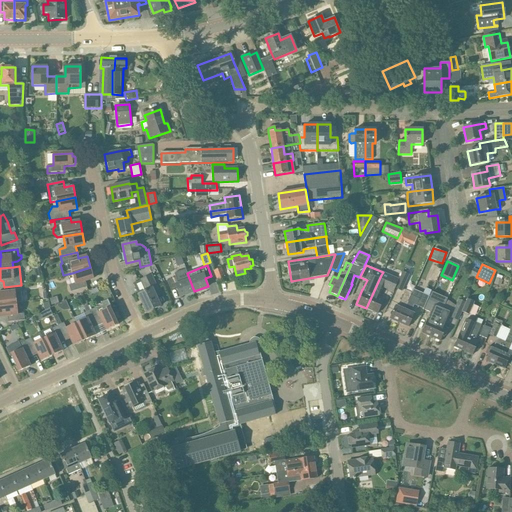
[(94,279),(90,267),(72,273),(75,284),(69,286),(71,292),(87,287),(85,281),(94,279)]
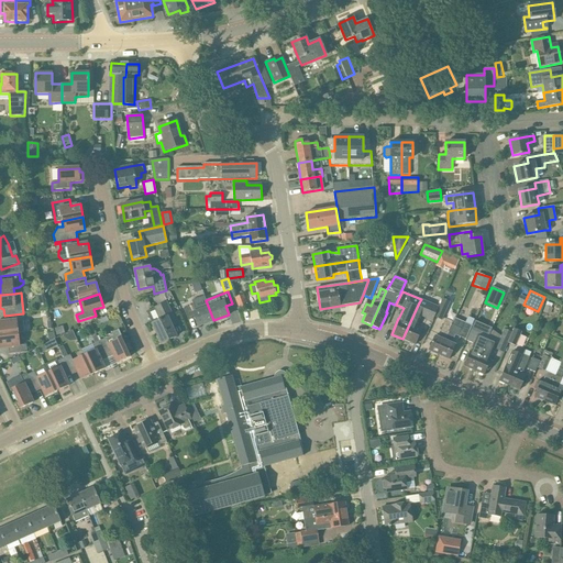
[(243,295),(234,298),(239,311),(249,308),(243,295)]
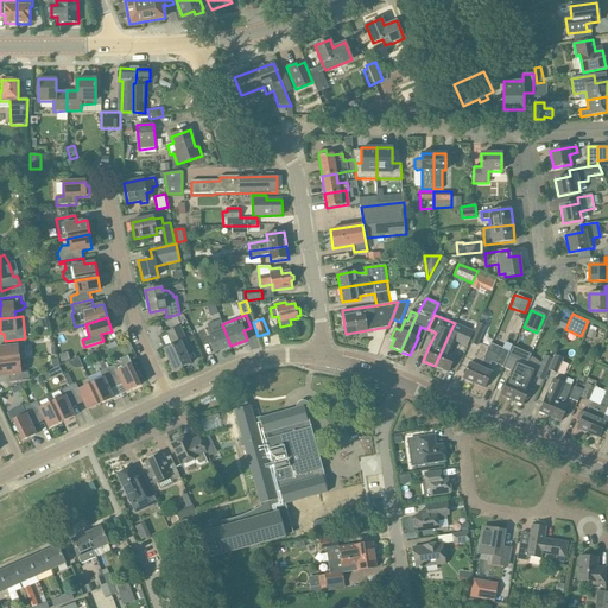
[(208,329),(200,333),(204,346),(210,343),(214,353),(230,346),(222,324),(220,320),(207,324),(208,329)]
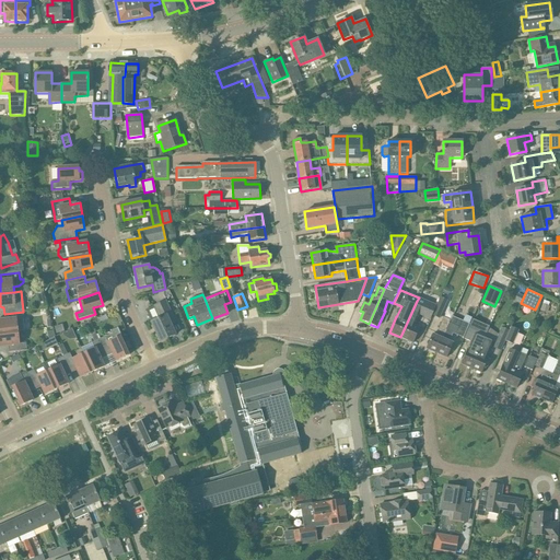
[(417,301),(400,337),(412,342),(419,327),(413,325),(419,314),(430,319),(432,315),(436,305),(419,298),(417,301)]
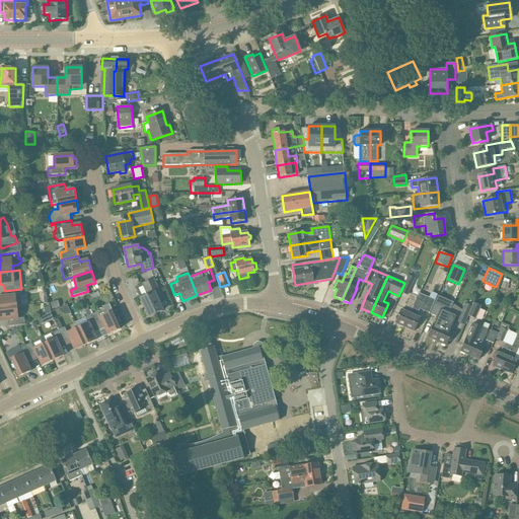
[(408,276),(404,283),(400,292),(406,295),(415,279),(408,276)]
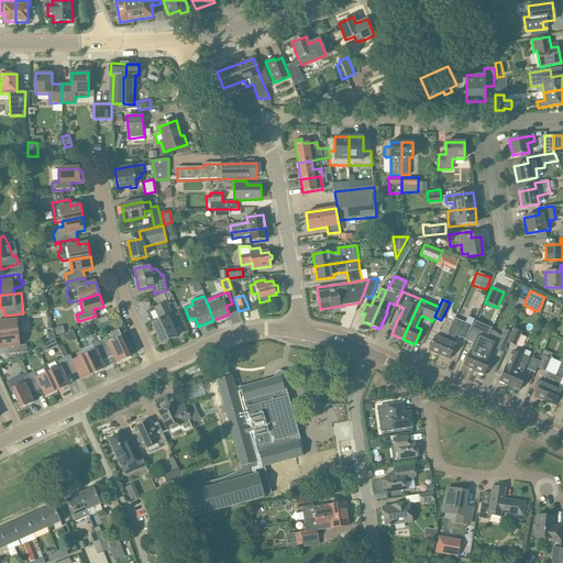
[(173,315),(166,302),(155,308),(161,320),(152,323),(162,344),(177,337),(167,318),(173,315)]
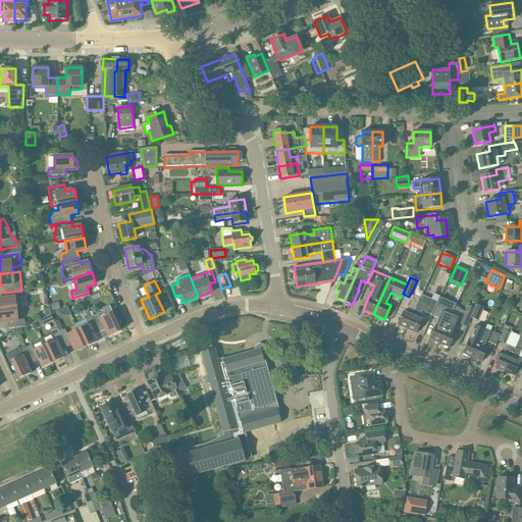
[(5,299),(0,299),(0,311),(17,309),(17,310),(22,309),(21,297),(22,297),(21,291),(4,293),(5,299)]
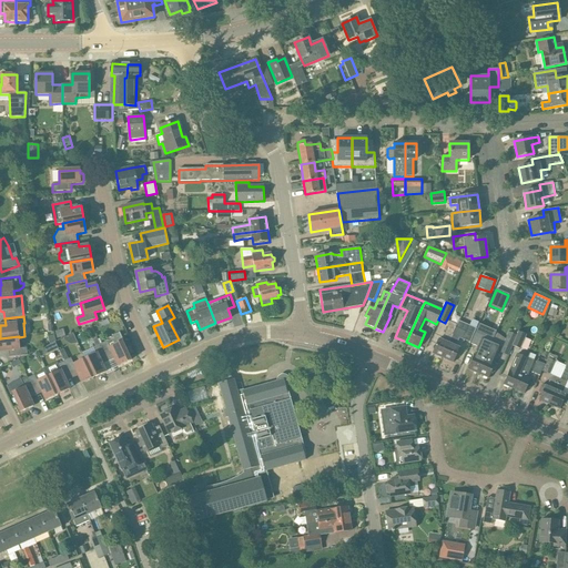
[(457,325),(443,358),(453,363),(459,347),(456,346),(459,337),(469,343),(476,328),(469,325),(459,321),(457,325)]
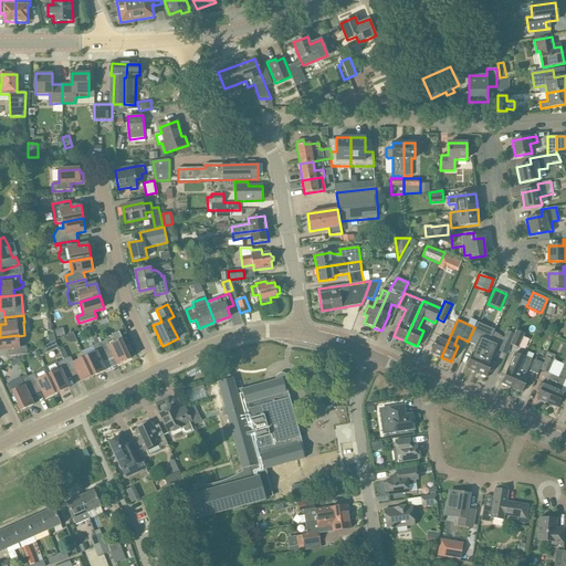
[(430,352),(441,357),(456,324),(448,321),(440,338),(437,337),(430,352)]
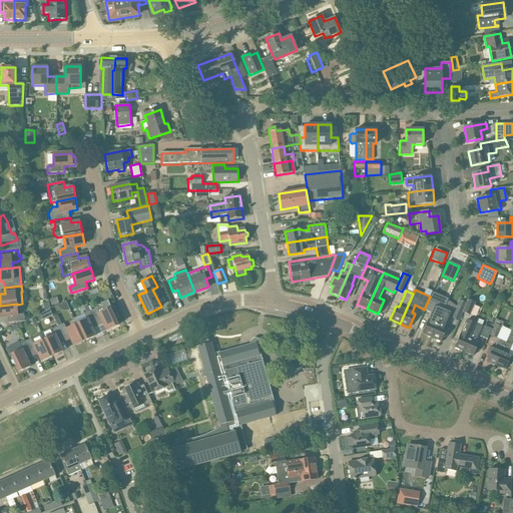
[(468,299),(466,303),(462,312),(463,313),(470,316),(476,303),(468,299)]
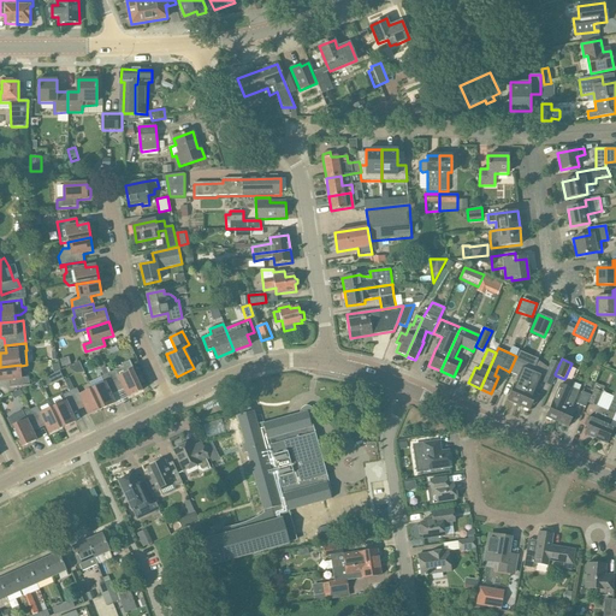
[(560,363),(551,360),(542,381),(551,386),(556,375),(555,374),(560,363)]
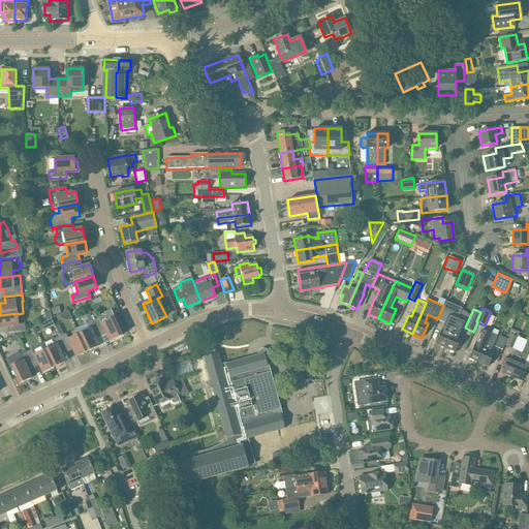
[(93,321),(101,338),(106,335),(111,342),(122,337),(113,319),(115,318),(112,310),(104,313),(105,315),(99,318),(93,321)]
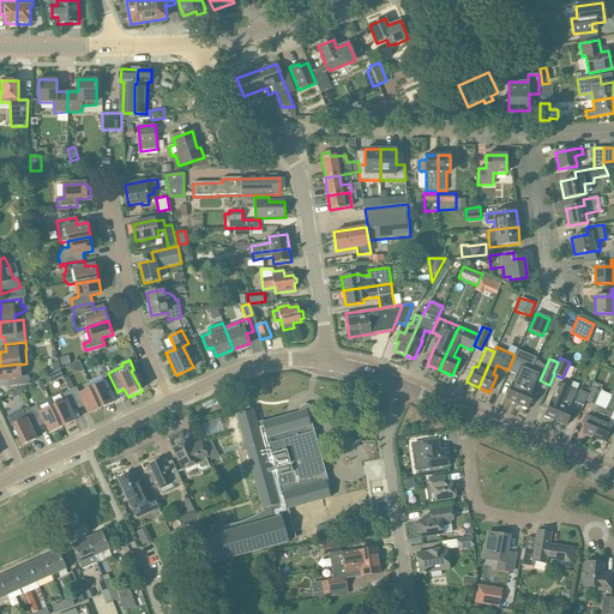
[(512,383),(505,399),(517,404),(530,371),(523,367),(519,366),(521,363),(512,360),(507,372),(516,375),(512,384),(512,383)]
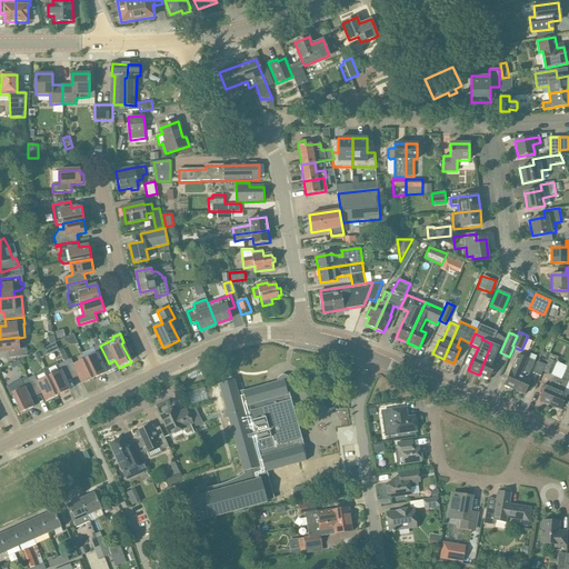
[(20,350),(19,337),(0,339),(0,352),(8,351),(9,358),(28,357),(27,349),(20,350)]
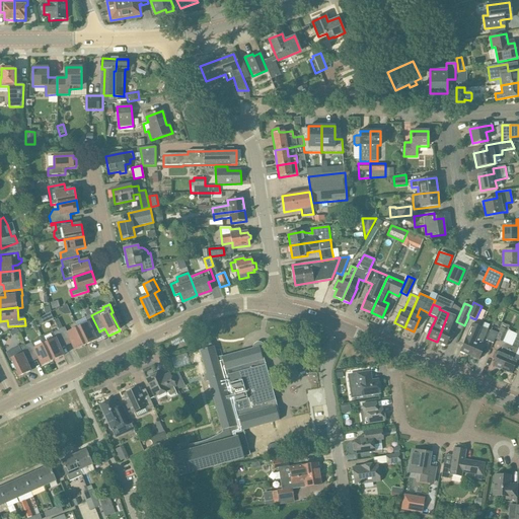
[(99,331),(91,315),(89,309),(84,311),(87,317),(85,318),(88,323),(77,328),(86,346),(97,341),(93,334),(99,331)]
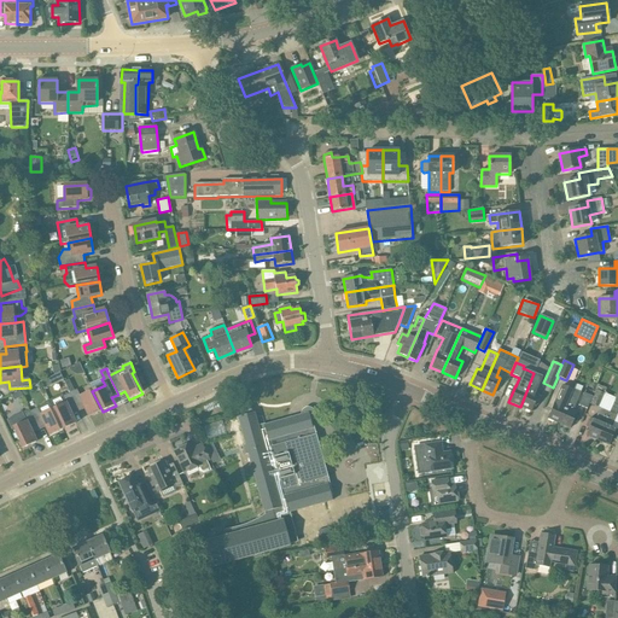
[(534,373),(520,407),(531,412),(535,404),(537,406),(541,397),(538,396),(538,395),(536,395),(542,382),(543,377),(535,373),(534,373)]
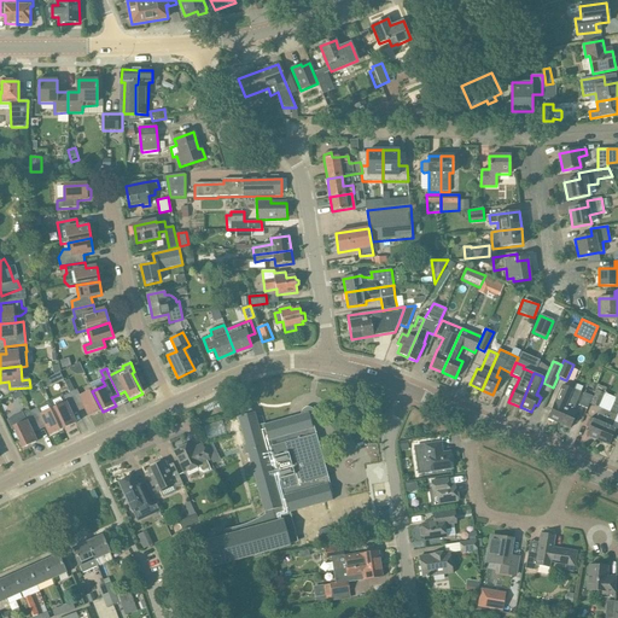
[(70,382),(65,384),(70,394),(79,413),(86,409),(89,418),(103,412),(92,391),(80,396),(77,390),(74,391),(70,382)]
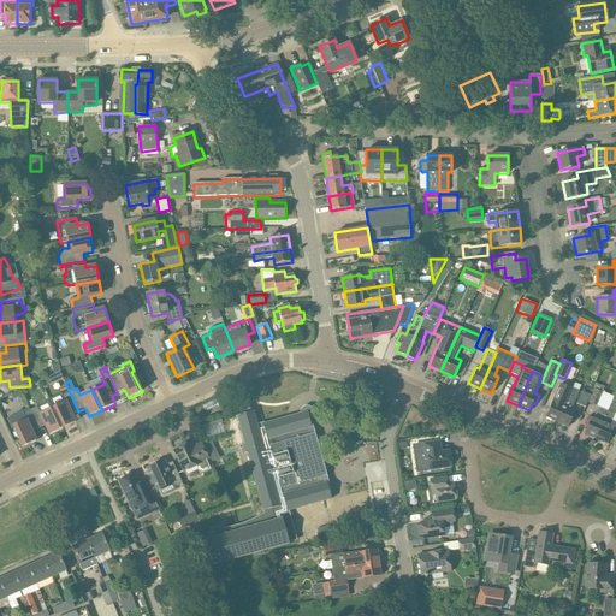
[(545,418),(558,422),(573,389),(560,384),(551,402),(545,418)]
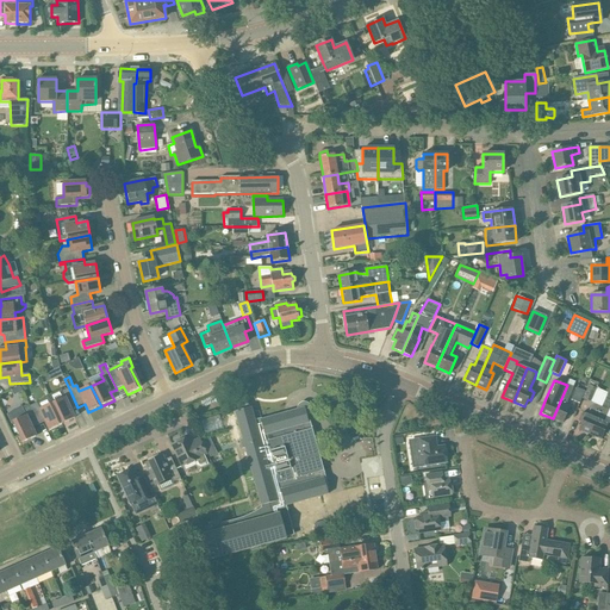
[(587,385),(583,398),(592,403),(597,390),(597,388),(599,385),(590,380),(587,385)]
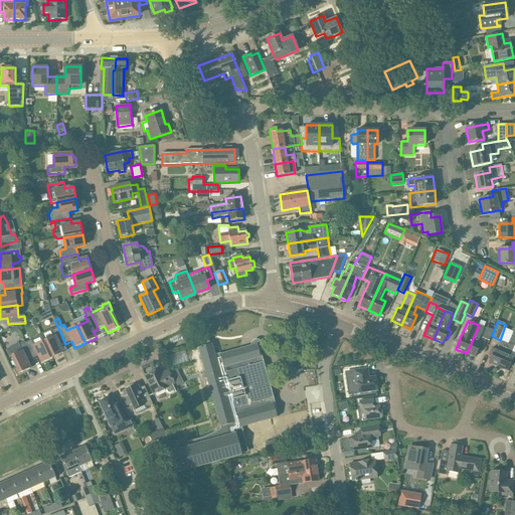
[(479,325),(467,353),(475,357),(478,351),(480,352),(483,345),(477,342),(484,327),(479,325)]
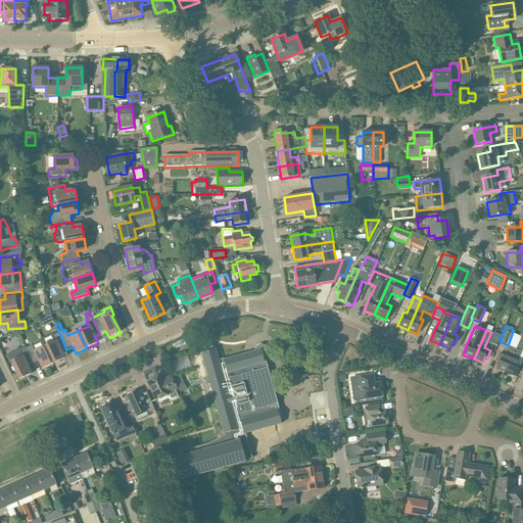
[(516,348),(506,373),(515,377),(517,372),(521,373),(522,369),(522,331),(521,337),(516,348)]
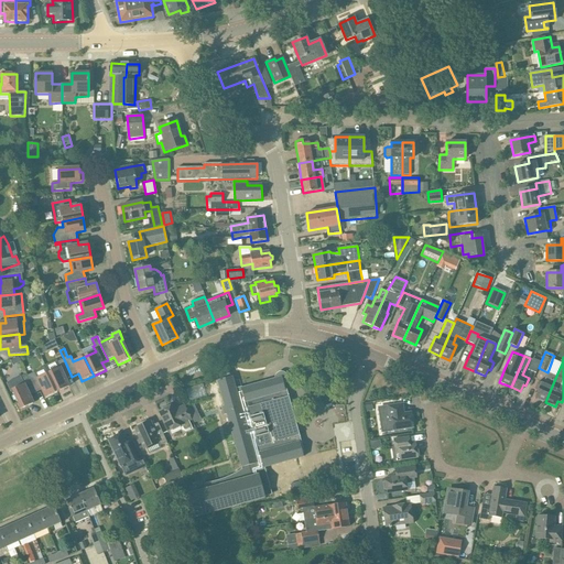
[(541,361),(533,358),(529,370),(537,373),(541,361)]
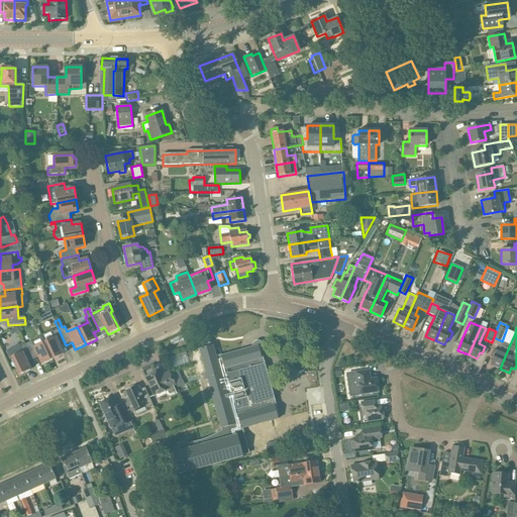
[(66,345),(59,329),(53,331),(52,329),(40,335),(44,342),(53,359),(64,354),(61,347),(66,345)]
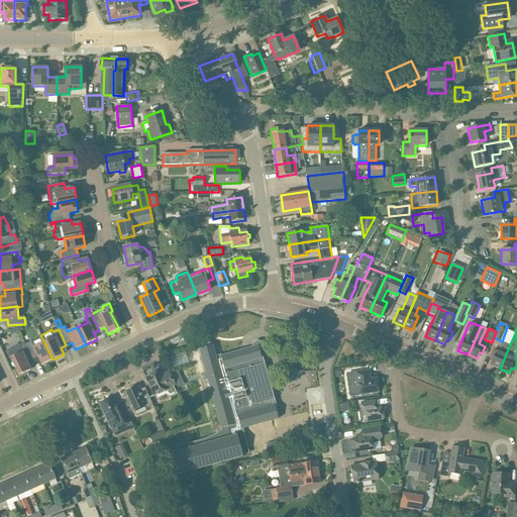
[(493,358),(490,365),(500,369),(510,344),(515,333),(506,329),(506,330),(502,341),(503,341),(498,351),(493,349),(490,357),(493,358)]
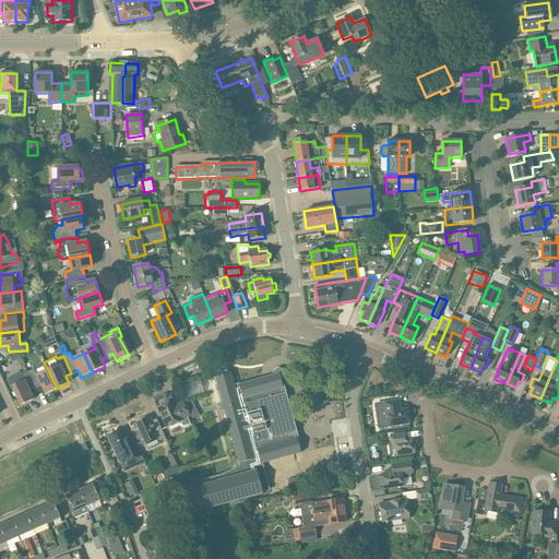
[(27,372),(36,390),(42,388),(45,395),(57,389),(48,370),(44,363),(42,364),(34,370),(27,372)]
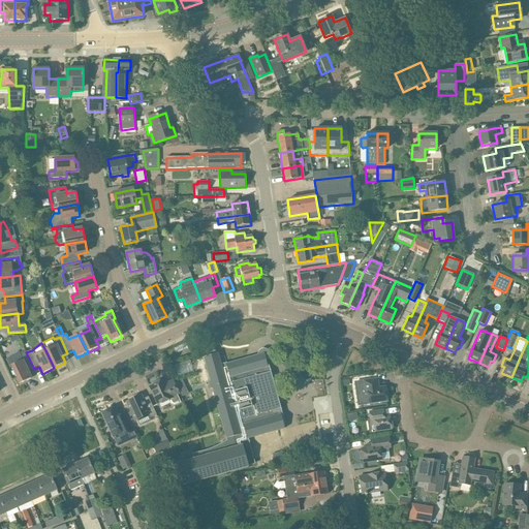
[(192,450),(166,458),(168,467),(176,465),(182,486),(241,469),(249,467),(248,466),(248,465),(253,463),(247,439),(248,439),(285,429),(284,425),(285,424),(284,423),(283,423),(281,416),(283,415),(276,390),(274,391),(272,385),(269,374),(271,373),(271,372),(270,372),(269,367),(269,365),(268,366),(266,360),(267,360),(268,359),(269,356),(270,354),(269,353),(269,351),(267,350),(266,349),(263,349),(262,349),(260,350),(259,351),(258,352),(258,354),(258,355),(227,364),(226,363),(221,365),(218,353),(216,353),(214,349),(204,352),(205,356),(204,358),(211,381),(208,382),(210,390),(213,389),(226,438),(227,441),(226,442),(222,444),(221,444),(218,446),(217,447),(213,448),(209,450),(206,452),(205,452),(200,453),(199,454),(197,454),(193,455),(193,453),(192,450)]
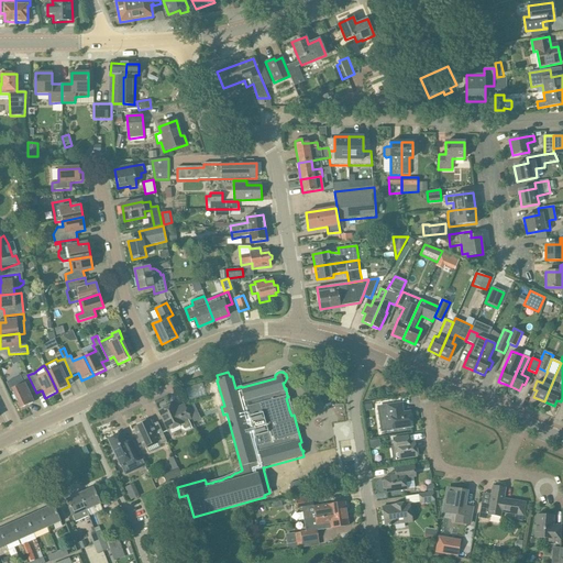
[(36,393),(28,375),(26,376),(25,373),(7,383),(11,392),(12,390),(21,409),(33,404),(30,396),(36,393)]
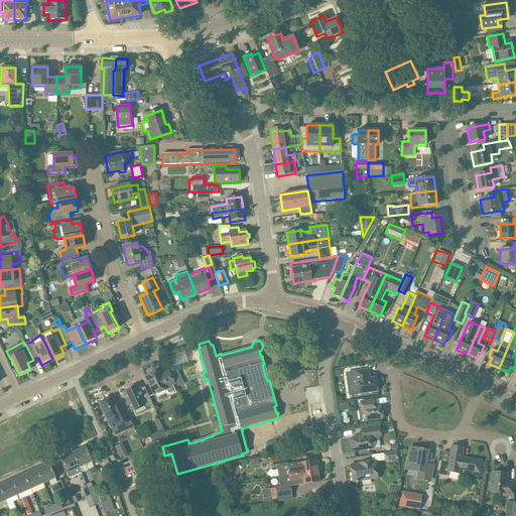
[(185,352),(170,356),(173,368),(188,363),(185,352)]
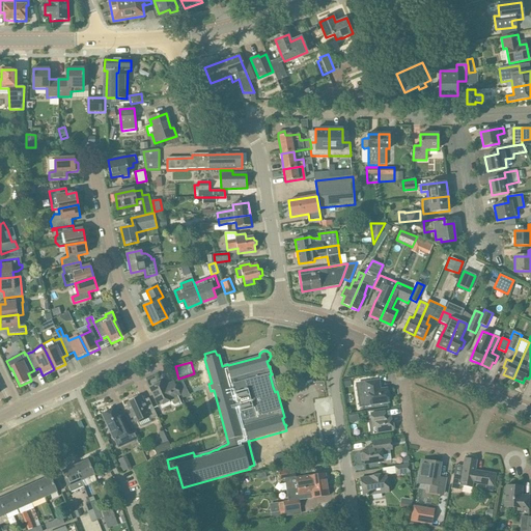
[(365,383),(360,384),(363,406),(370,404),(389,402),(387,389),(380,390),(379,381),(365,383)]
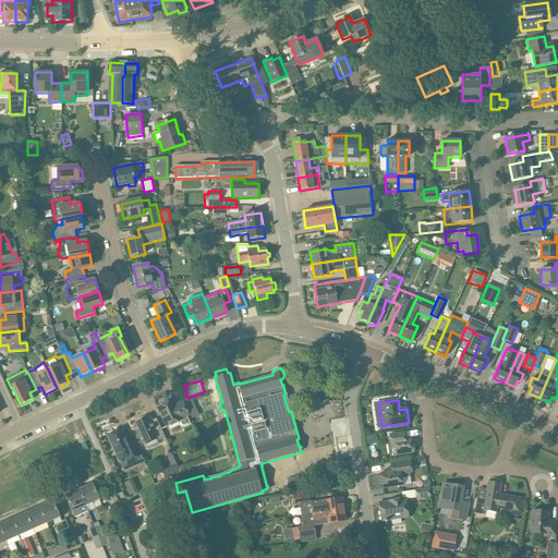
[(174,407),(172,401),(157,408),(167,427),(178,423),(180,427),(184,428),(191,425),(186,417),(190,416),(183,402),(174,407)]
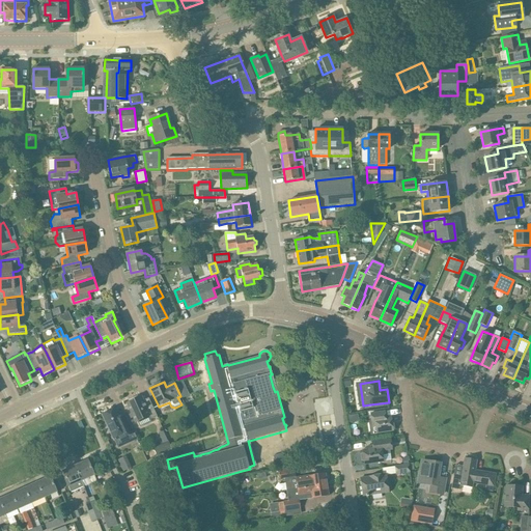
[(186,388),(179,391),(183,398),(190,395),(186,388)]
